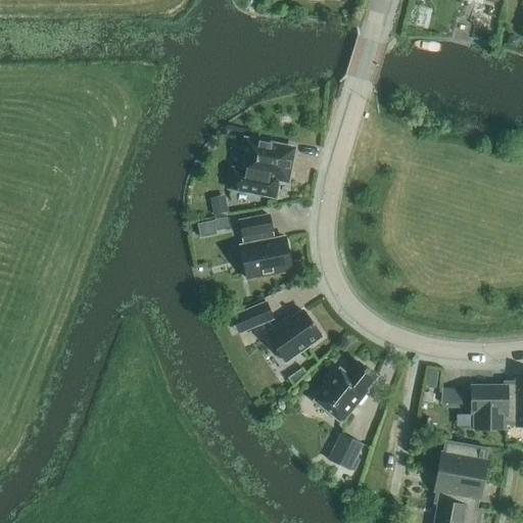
[(287,182),(293,149),(245,140),(239,171),(232,169),(229,188),(275,197),(278,180),(287,182)]
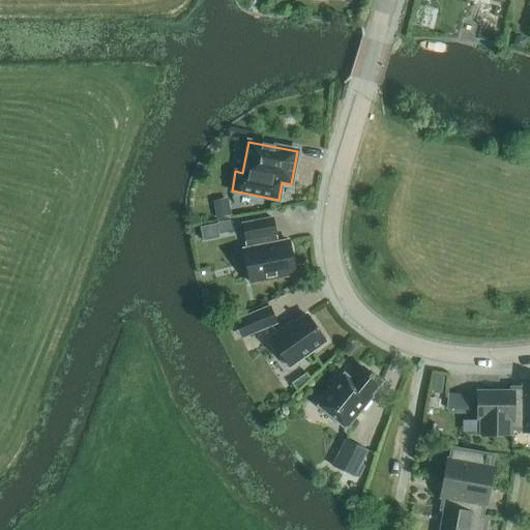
[(216,218),(231,216),(227,198),(212,201),(216,218)]
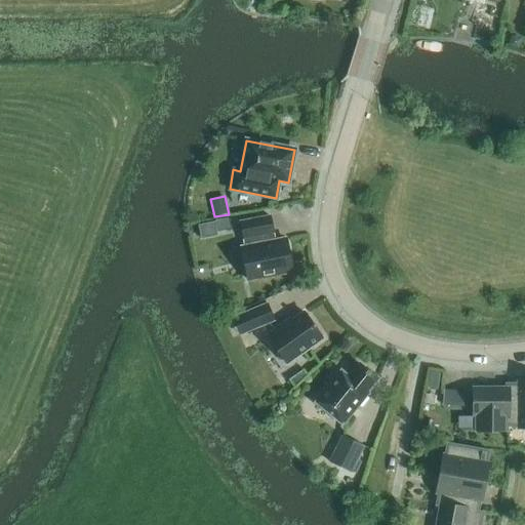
[(272,242),(270,233),(273,233),(270,216),(240,223),(243,238),(246,238),(247,247),(241,248),(247,280),(292,271),(286,239),(272,242)]
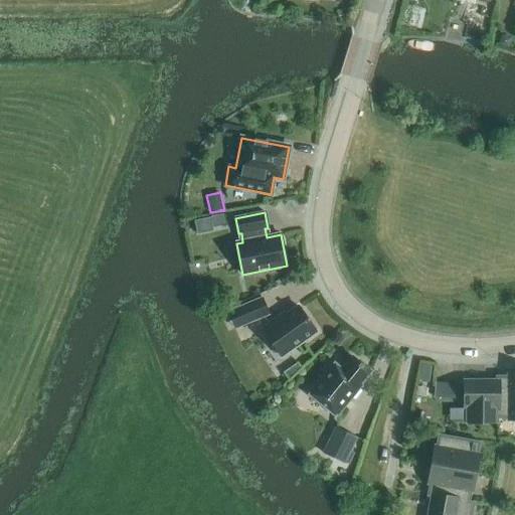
[(224,214),(210,217),(212,227),(226,224),(224,214)]
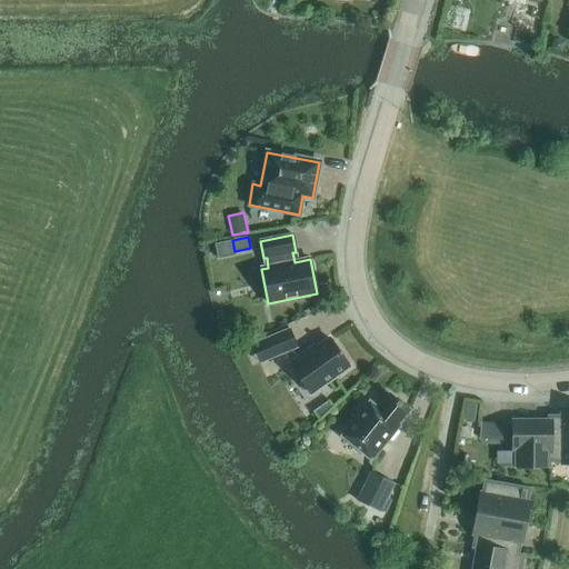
[(268,359),(297,348),(289,329),(260,341),(268,359)]
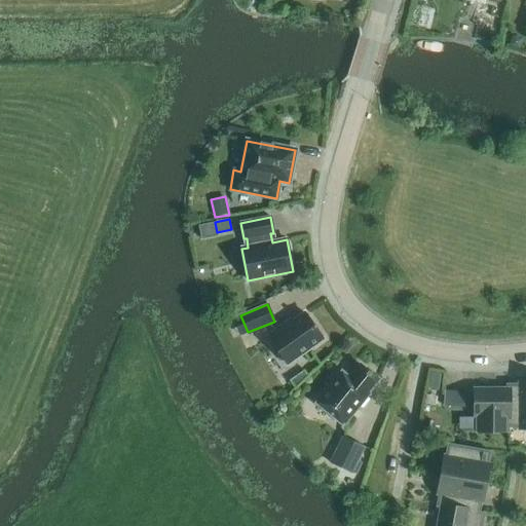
[(323,338),(304,312),(280,330),(279,328),(267,336),(287,364),(323,338)]
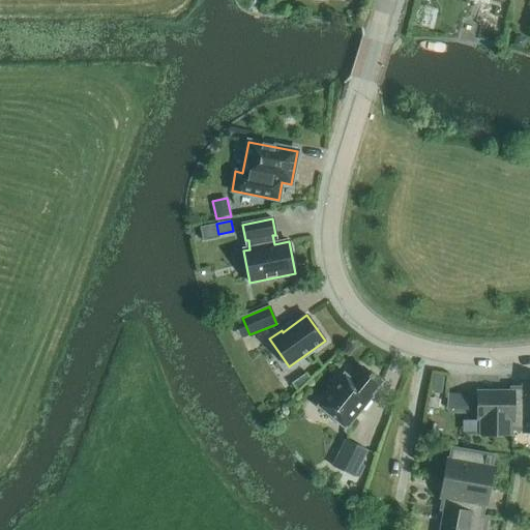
[(381,382),(362,367),(351,380),(343,374),(317,405),(346,429),(372,396),(371,395),(381,382)]
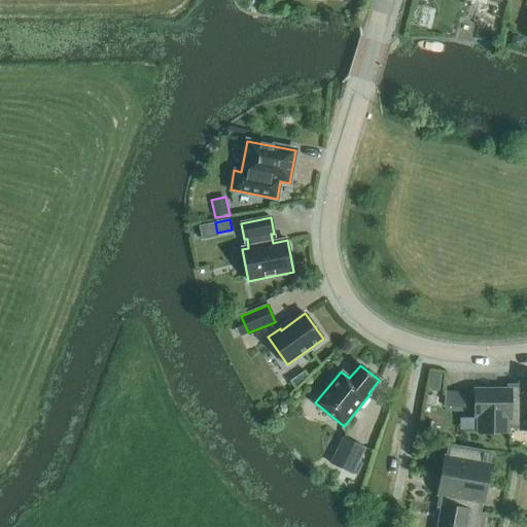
[(308,377),(304,371),(289,381),(295,389),(308,377)]
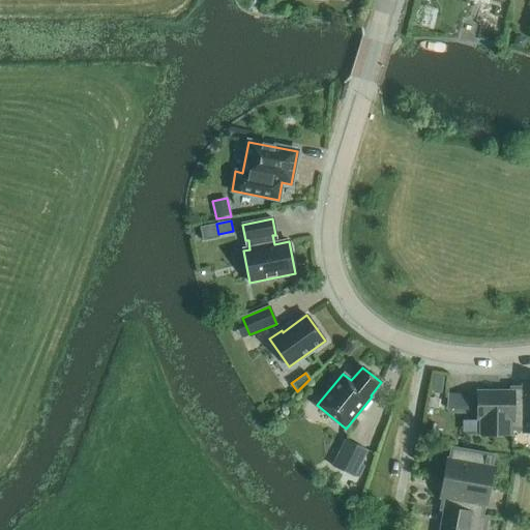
[(435,376),(433,391),(441,392),(444,378),(435,376)]
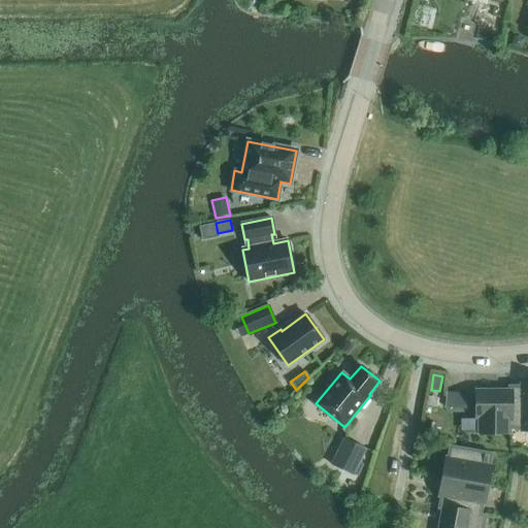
[(521,429),(527,429),(527,385),(521,386),(508,386),(508,391),(509,391),(509,429),(510,429),(521,429)]
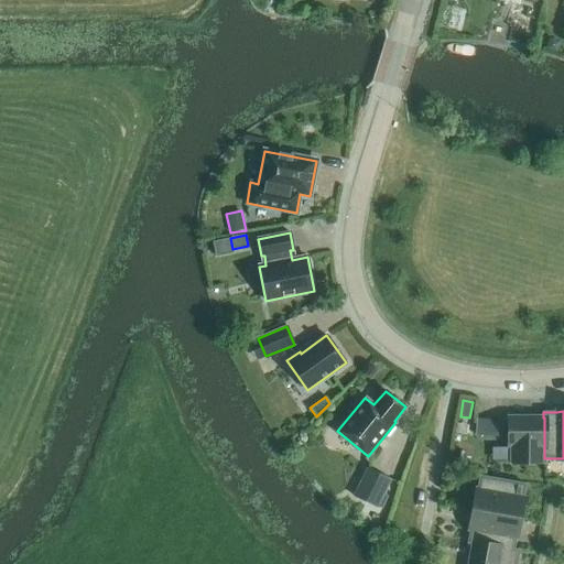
[(545,464),(545,458),(544,458),(544,418),(543,418),(509,418),(509,446),(510,446),(510,464),(545,464)]
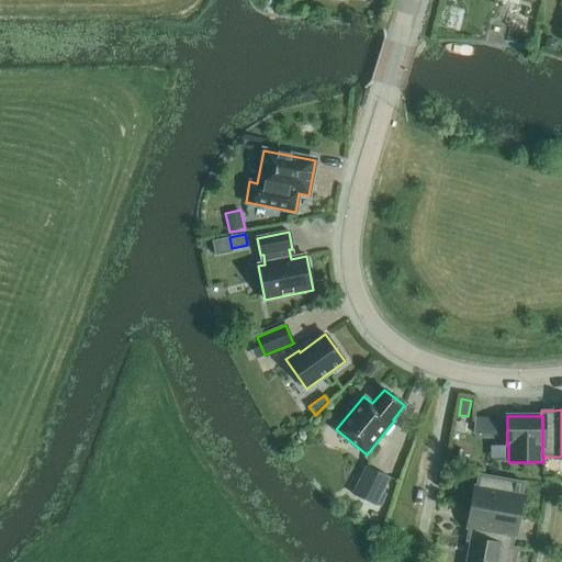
[(502,420),(475,417),(473,434),(499,437),(502,420)]
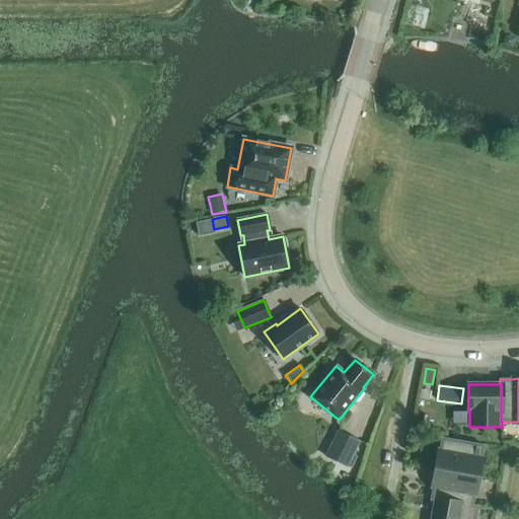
[(352,468),(357,457),(354,455),(360,442),(338,431),(324,456),(348,467),(348,466),(352,468)]
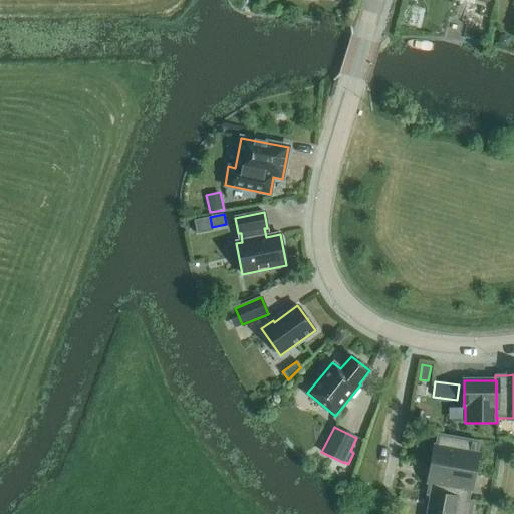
[(431,464),(474,472),(477,454),(476,454),(478,441),(437,434),(435,446),(431,464)]
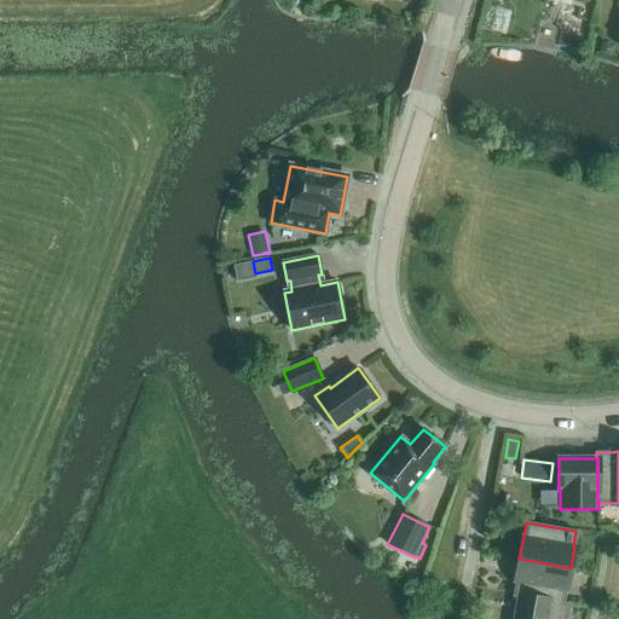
[(563,603),(563,602),(566,590),(571,568),(519,559),(515,582),(516,582),(514,596),(519,597),(520,596),(563,603)]
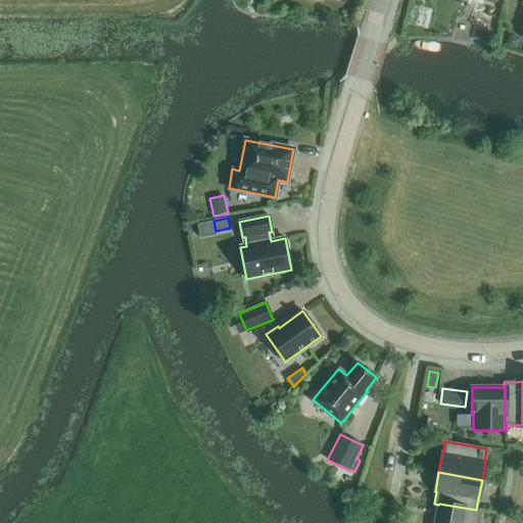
[(439,504),(438,505),(435,522),(478,522),(481,510),(476,509),(476,510),(439,504)]
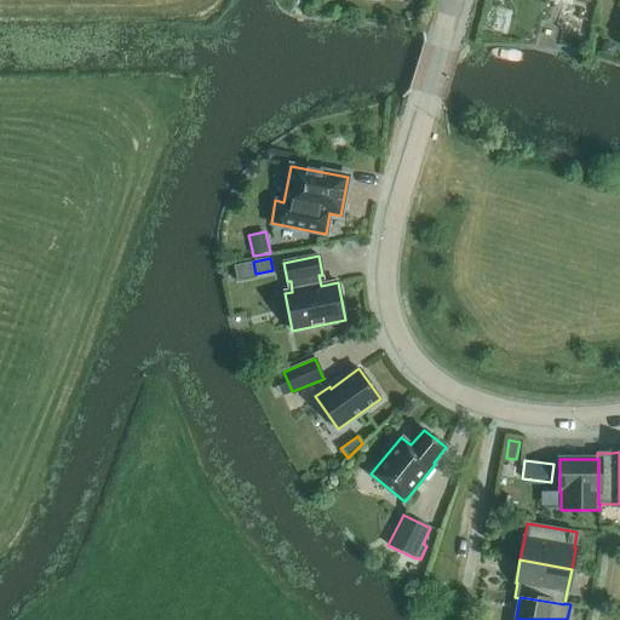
All buildings are outlined.
